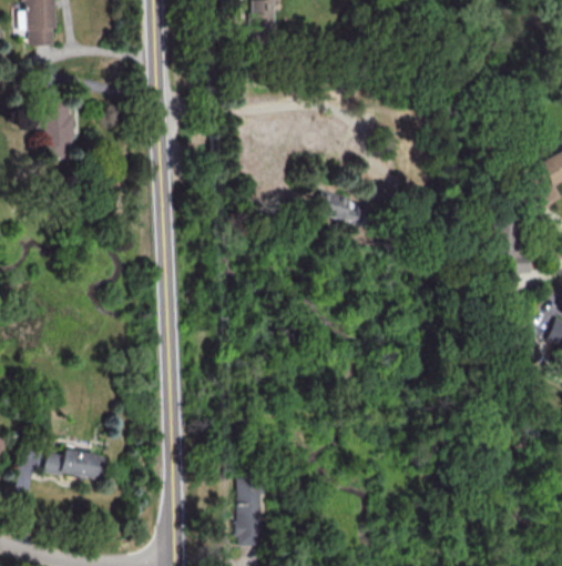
[(55,0),(49,0),(27,1),(27,11),(19,11),(20,31),(30,31),(30,47),(58,46),(55,0)]
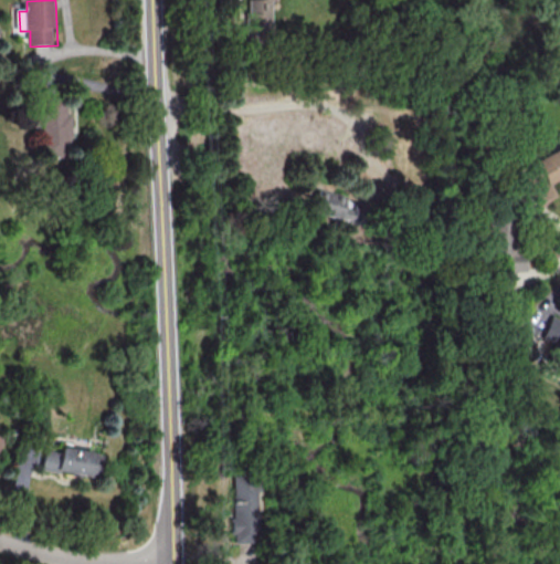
[(274,0),(250,0),(250,35),(274,35),(274,0)]
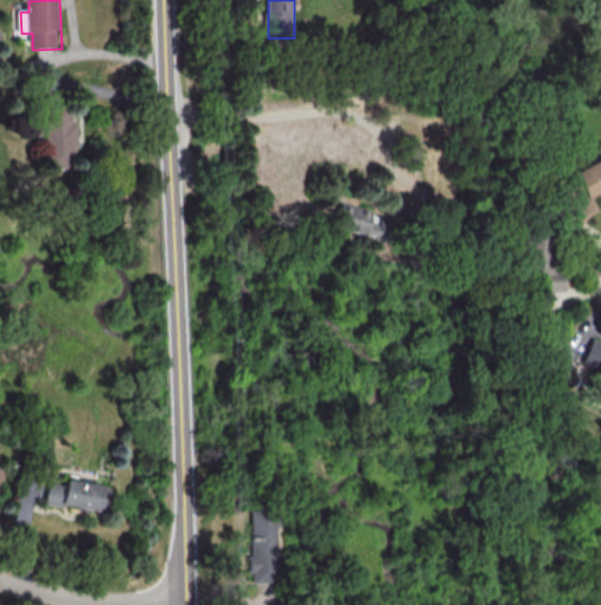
[(57,95),(71,97),(76,81),(61,78),(57,95)]
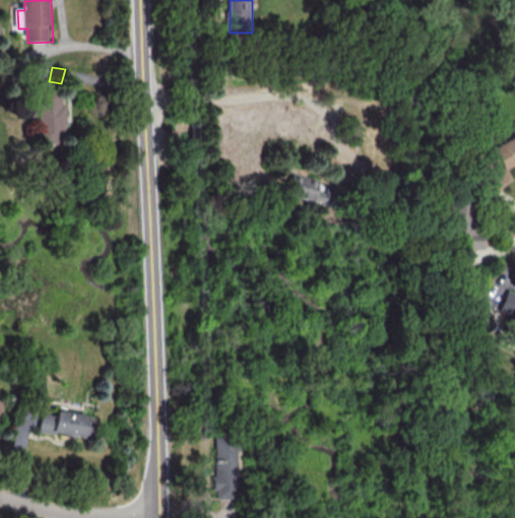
[(42,145),(67,145),(67,93),(41,94),(42,145)]
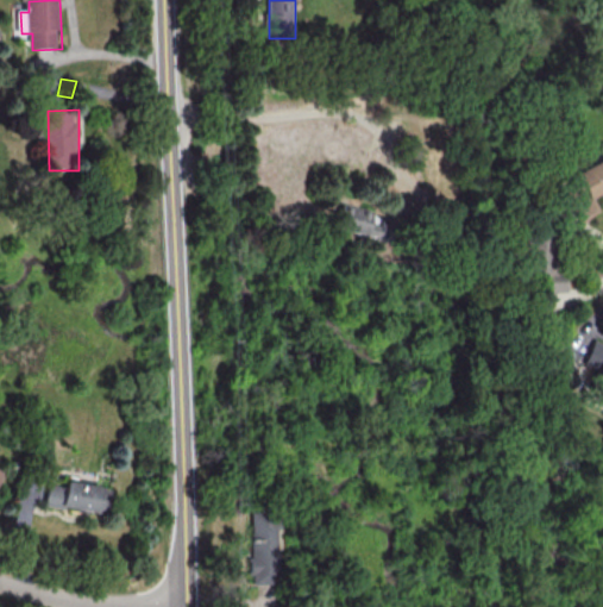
[(602,162),(578,175),(591,201),(602,195),(602,162)]
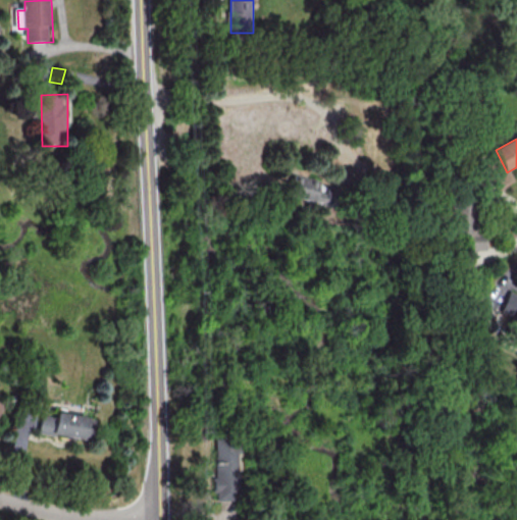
[(290,197),(327,206),(330,195),(318,192),(321,183),(295,176),(290,197)]
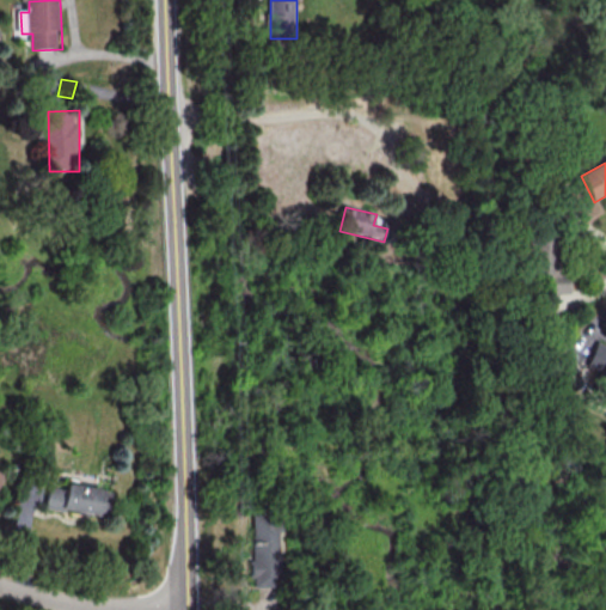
[(536,296),(573,297),(573,280),(556,279),(557,241),(538,239),(536,296)]
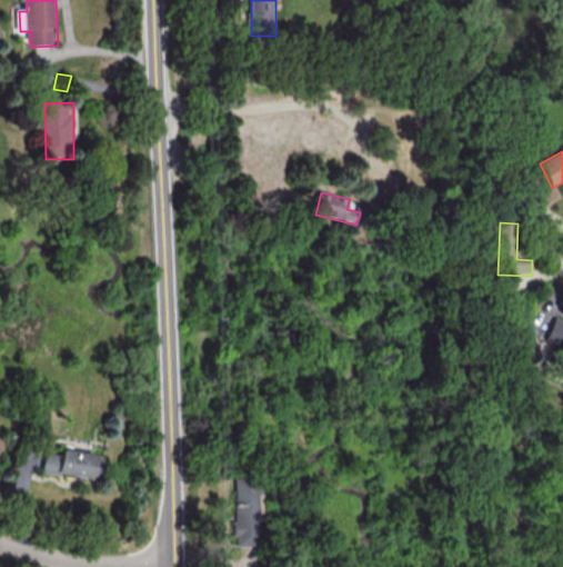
[(549,341),(562,348),(562,350),(558,359),(562,361),(562,322),(558,320),(549,341)]
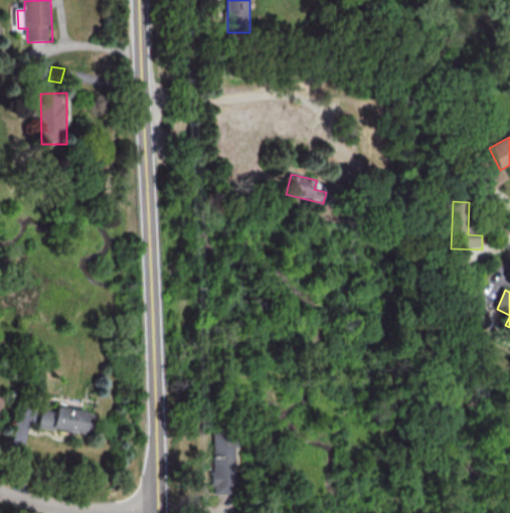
[(40,426),(91,437),(95,414),(57,407),(56,412),(43,409),(40,426)]
